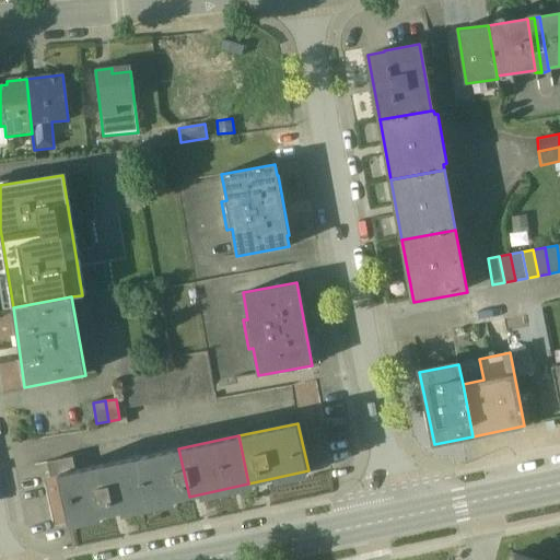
[(129,509),(189,497),(178,448),(119,461),(129,509)]
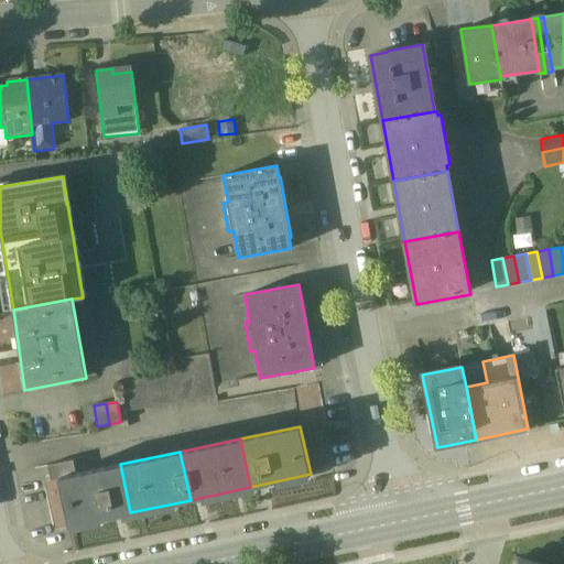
[(71,525),(130,512),(120,464),(75,474),(72,461),(46,466),(50,481),(61,479),(71,525)]
